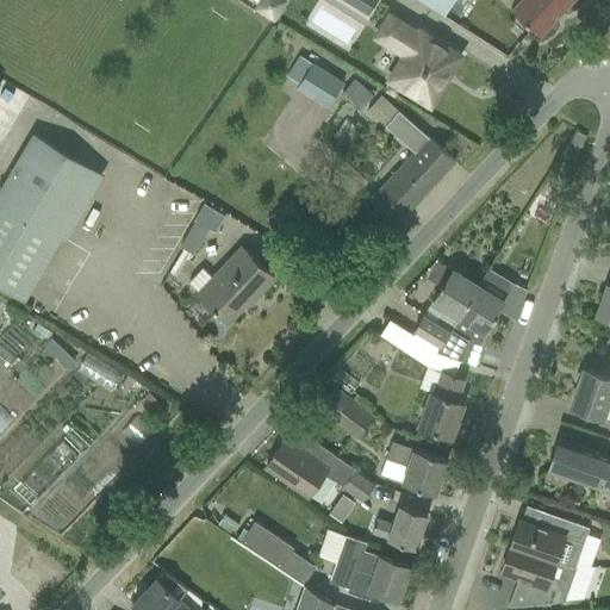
[(254,8),(273,20),(274,22),(275,22),(281,12),(287,4),(287,0),(286,0),(259,0),(254,7),(254,8)]
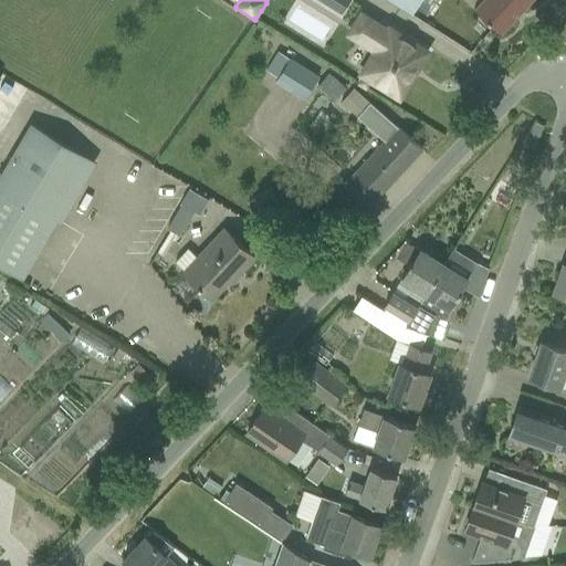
[(387,0),(412,14),(420,0),(387,0)]
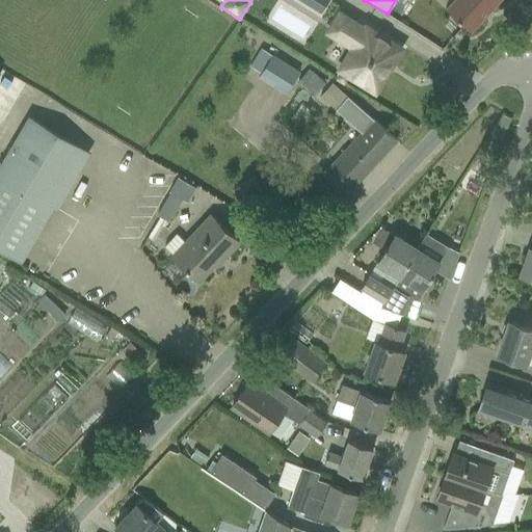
[(455,0),(448,8),(471,29),(498,0),(455,0)]
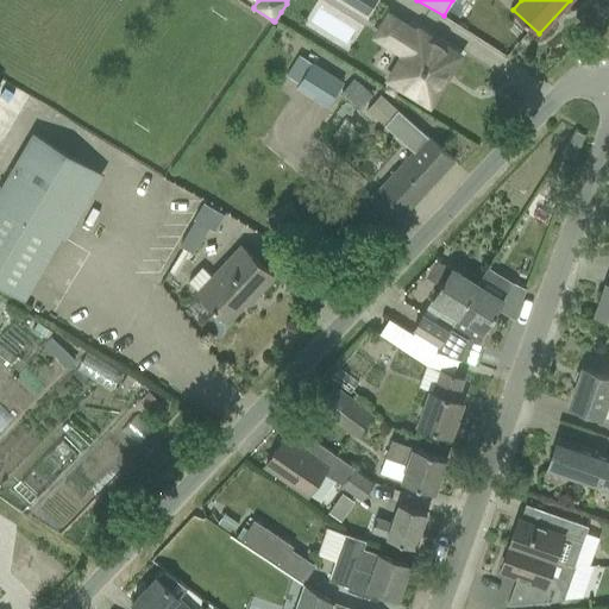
[(459,56),(419,31),(388,11),(372,37),(374,38),(400,55),(400,56),(384,81),(391,85),(389,88),(393,90),(397,85),(429,105),(444,82),(441,81),(447,70),(450,73),(459,56)]
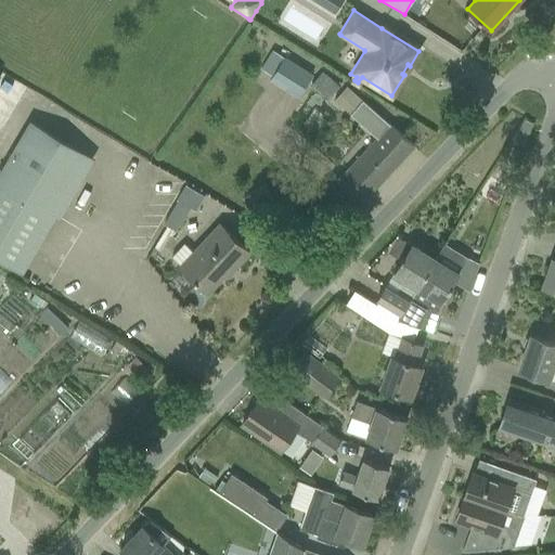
[(261,68),(273,76),(284,57),(272,50),(261,68)]
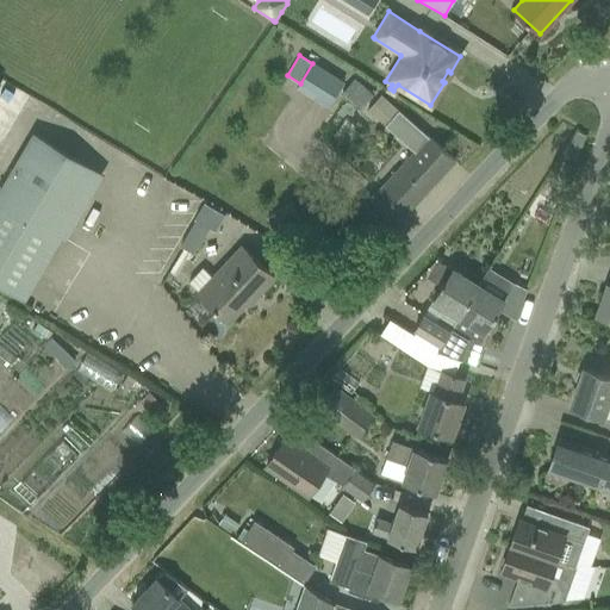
[(328,107),(343,82),(313,63),(312,63),(300,83),(298,88),(328,107)]
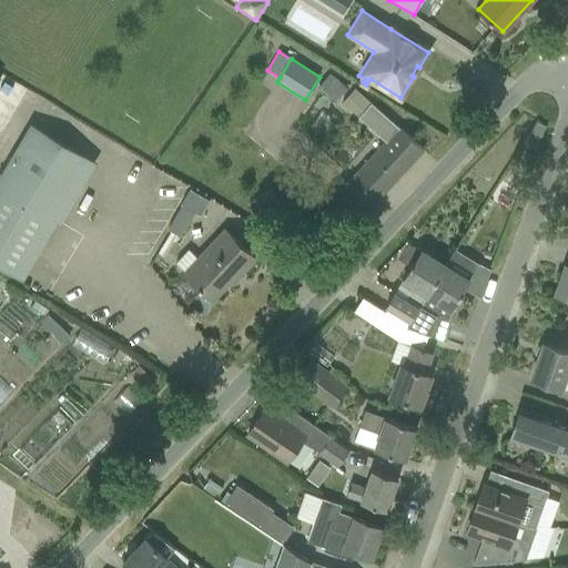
[(317,83),(334,99),(347,85),(331,70),(317,83)]
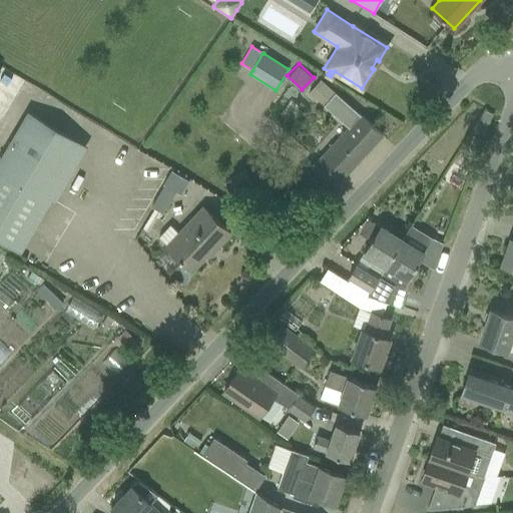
[(341,180),(383,135),(362,114),(335,93),(324,105),(350,127),(320,160),(341,180)]
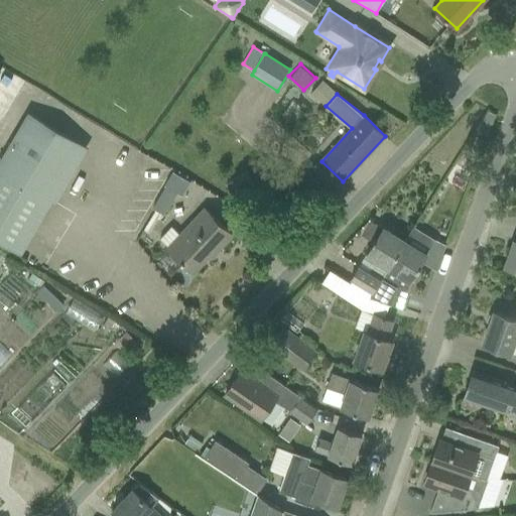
[(476,129),(487,134),(495,114),(488,111),(476,129)]
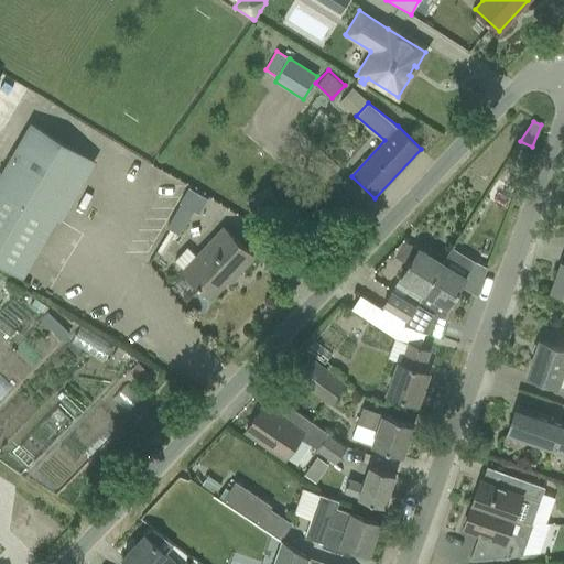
[(0,176),(0,262),(23,277),(90,162),(30,127),(0,176)]
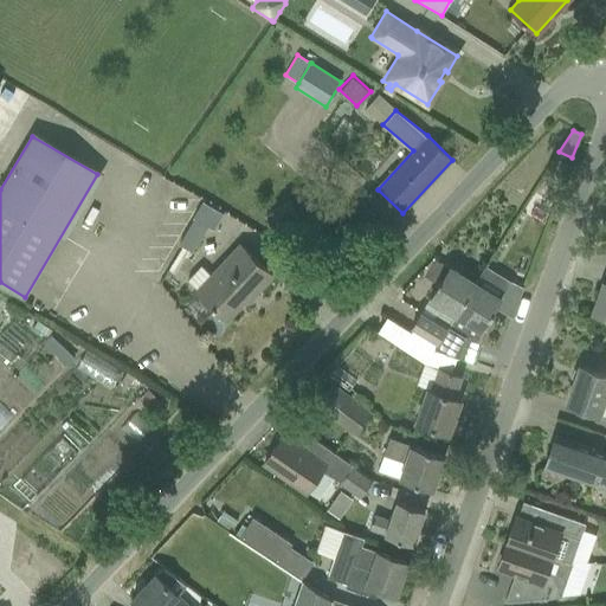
[(184,245),(193,251),(208,226),(195,218),(180,244),(184,245)]
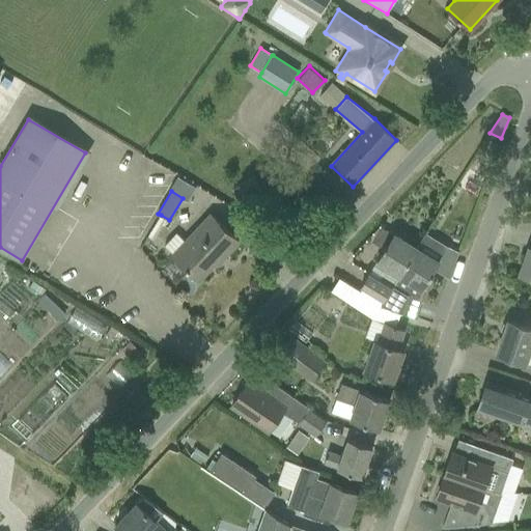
[(173,255),(199,280),(222,255),(224,256),(239,242),(211,215),(186,242),(177,233),(165,245),(174,254),(173,255)]
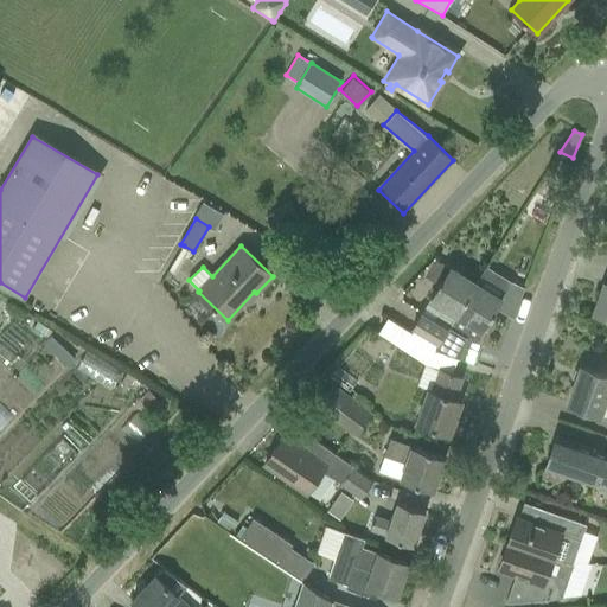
[(440,286),(451,268),(435,260),(426,276),(440,286)]
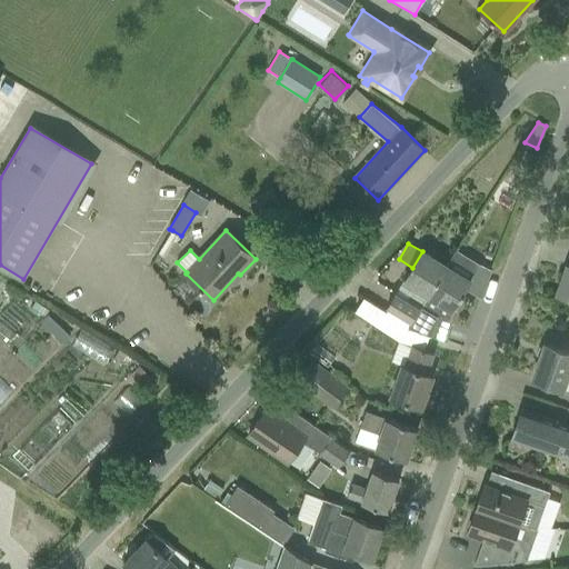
[(428,296),(447,265),(446,265),(446,266),(422,252),(423,251),(422,251),(412,268),(405,281),(428,296)]
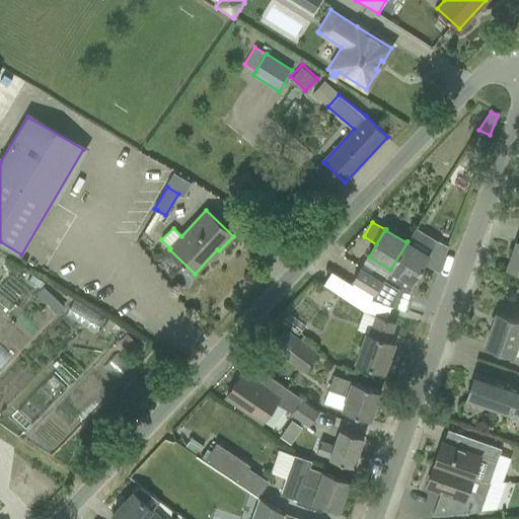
[(268,246),(275,235),(266,230),(260,241),(268,246)]
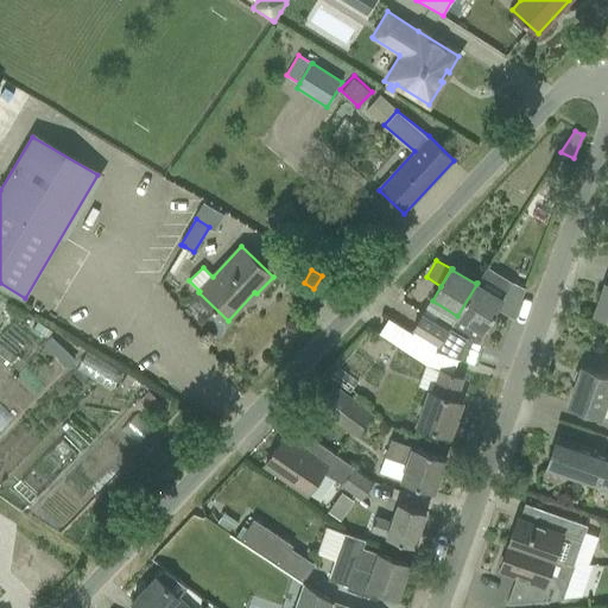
[(607,283),(606,282),(594,314),(607,318),(607,283)]
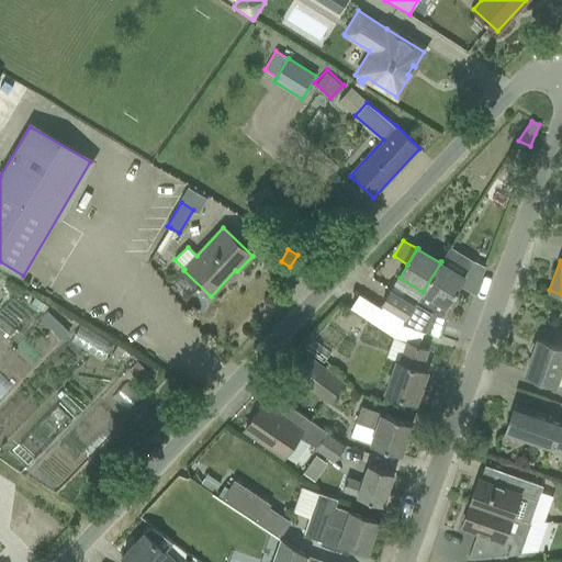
[(442,319),(447,306),(454,293),(456,294),(458,290),(457,290),(464,277),(463,277),(441,263),(442,262),(441,261),(423,292),(416,304),(415,304),(406,319),(403,324),(423,330),(436,335),(442,319)]
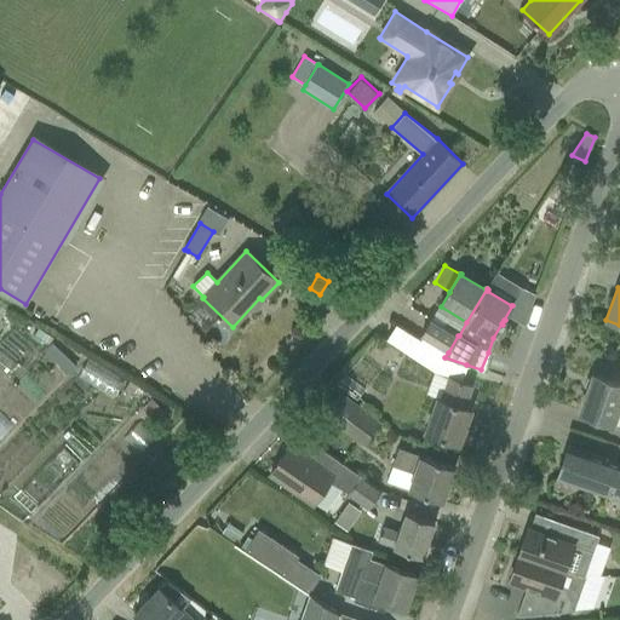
[(523,288),(512,305),(507,315),(523,325),(533,299),(535,296),(534,294),(523,288)]
